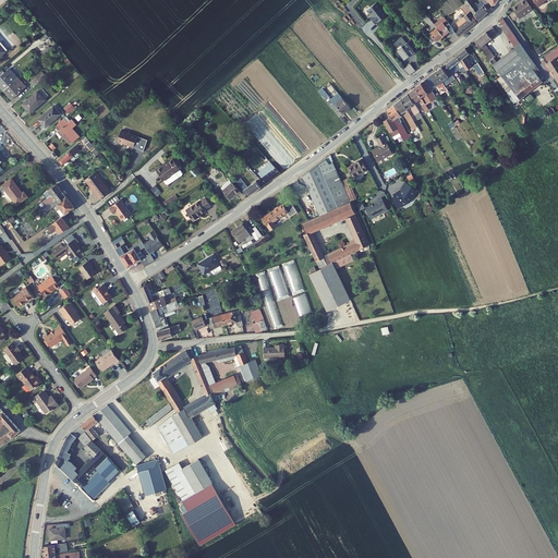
[(370,12),(366,14),(372,20),(383,11),(373,0),(370,0),(363,5),(370,12)]
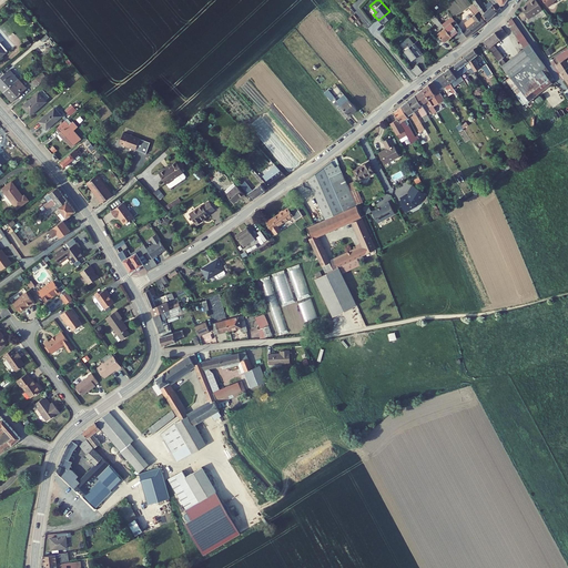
[(448,17),(455,24),(460,20),(455,12),(462,8),(468,17),(457,27),(462,33),(474,24),(482,18),(468,0),(466,0),(447,16),(448,17)]
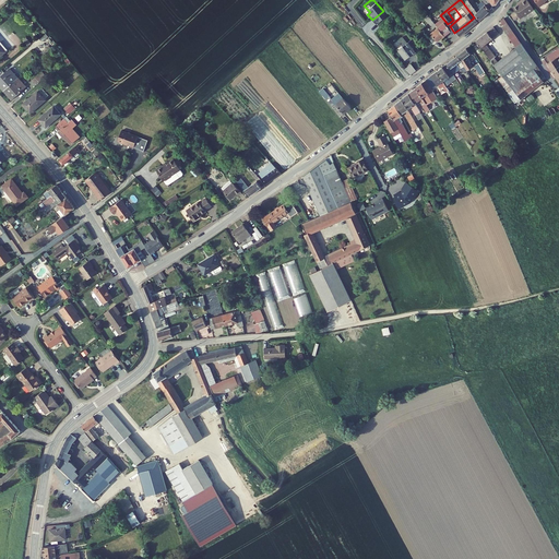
[(489,4),(485,0),(479,0),(480,1),(475,6),(470,0),(468,0),(465,3),(475,16),(489,4)]
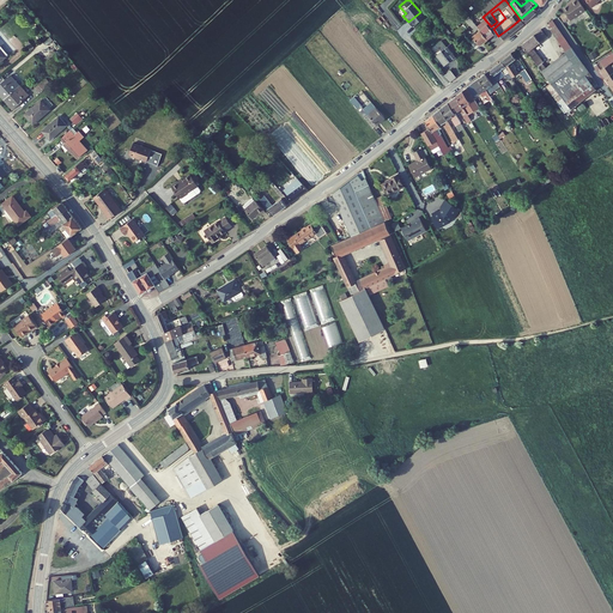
[(571,20),(587,11),(580,0),(575,0),(571,2),(572,4),(564,10),(566,13),(562,16),(565,22),(570,19),(571,20)]
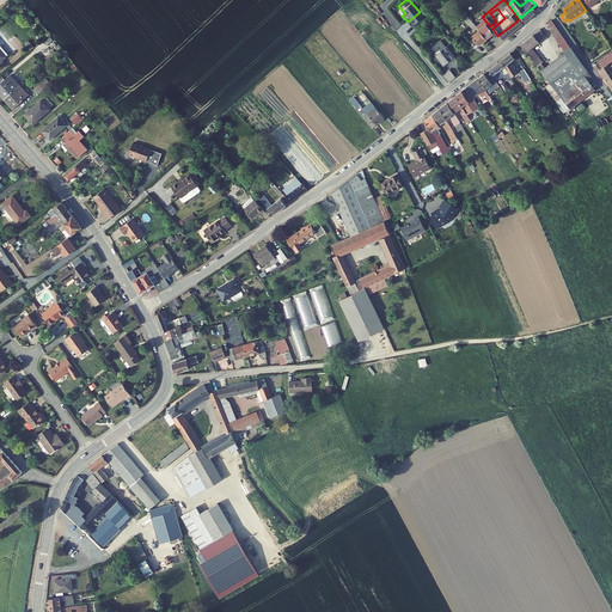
[(483,18),(475,25),(482,35),(491,28),(490,26),(483,18)]
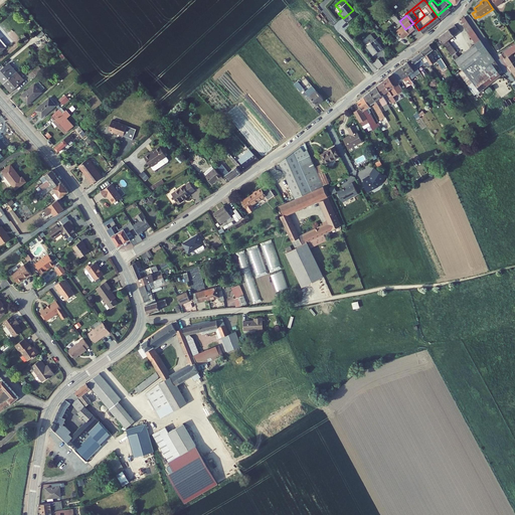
[(459,74),(463,80),(495,63),(465,17),(459,21),(475,47),(459,58),(456,54),(458,53),(449,41),(455,36),(450,29),(439,37),(453,57),(456,62),(462,71),(459,74)]
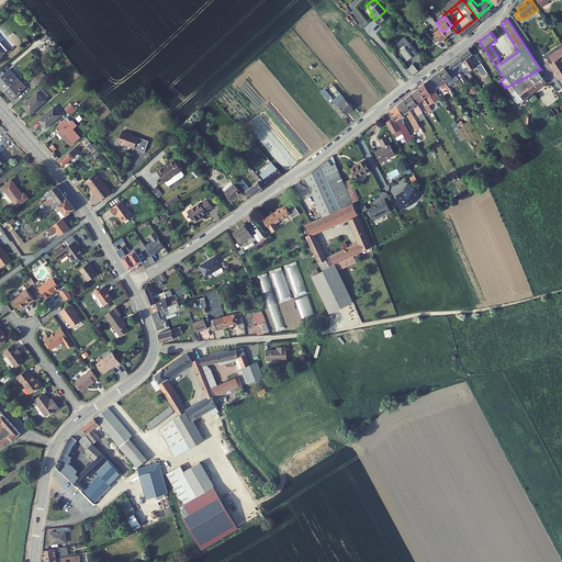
[(435,37),(442,32),(436,23),(428,29),(435,37)]
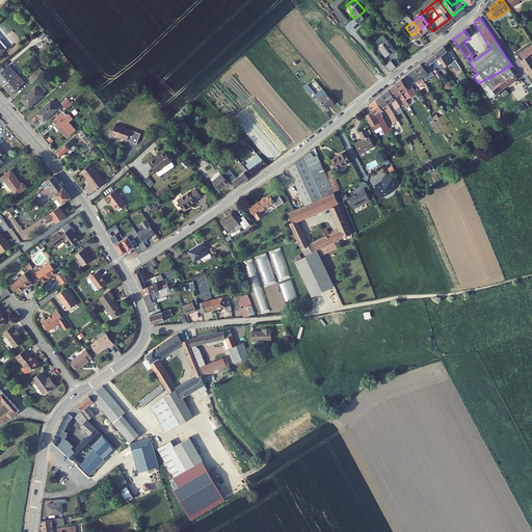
[(395,42),(388,33),(383,36),(379,31),(375,34),(380,40),(375,44),(382,52),(388,48),(387,48),(390,45),(391,46),(395,42)]
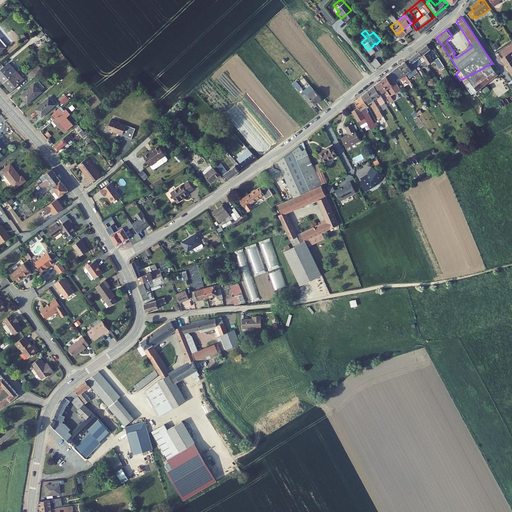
[(434,61),(428,52),(433,48),(430,43),(421,50),(426,59),(430,64),(434,61)]
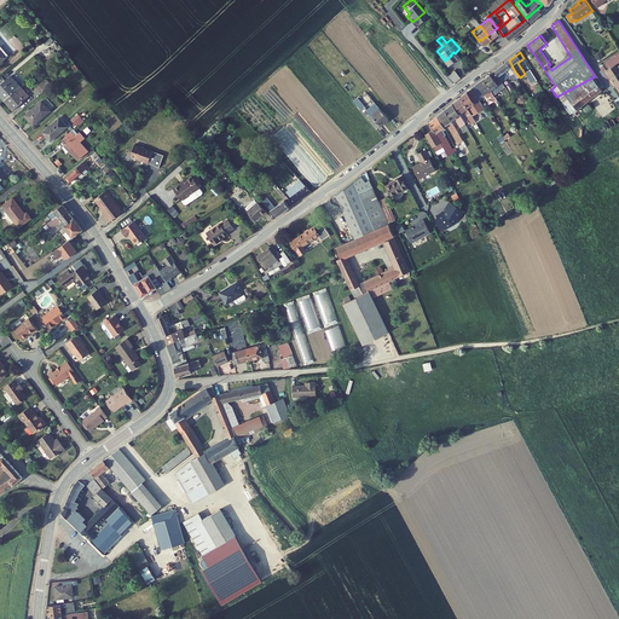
[(509,61),(497,69),(502,75),(508,70),(510,75),(515,71),(509,61)]
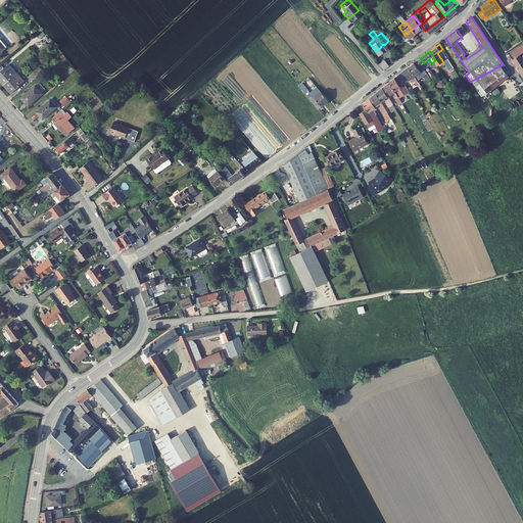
[(381,56),(375,60),(380,66),(386,61),(381,56)]
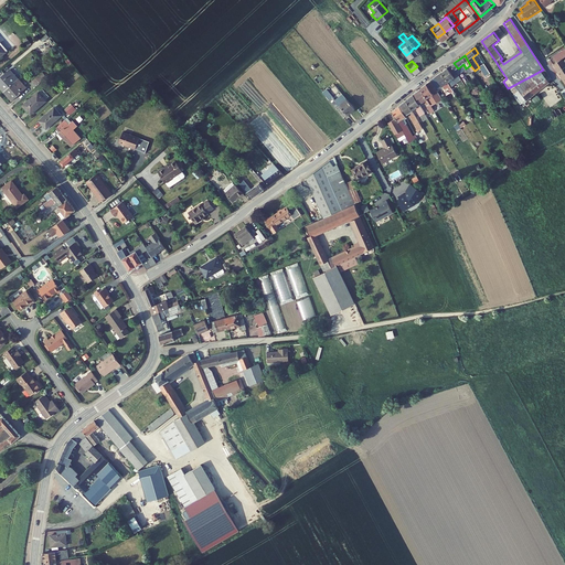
[(553,74),(562,88),(564,85),(564,70),(558,61),(548,66),(553,74)]
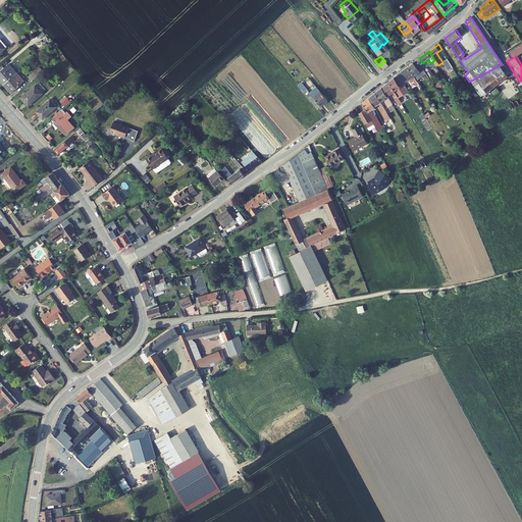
[(418,59),(409,66),(415,75),(422,87),(425,85),(417,73),(424,68),(418,59)]
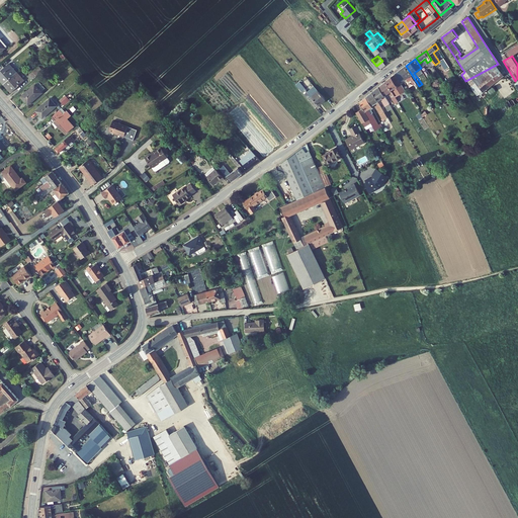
[(8,64),(6,66),(13,74),(15,71),(8,64)]
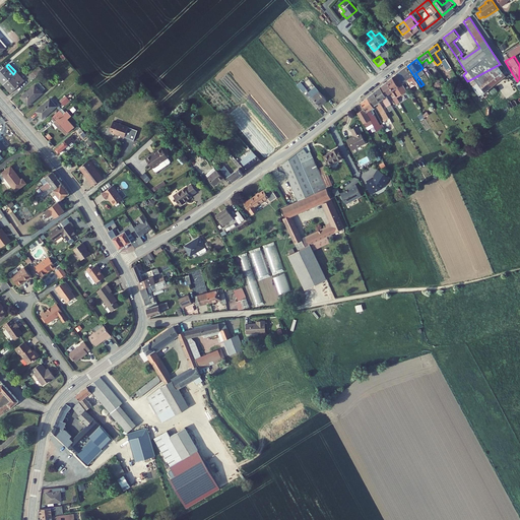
[(467,81),(478,98),(508,77),(500,64),(467,81)]
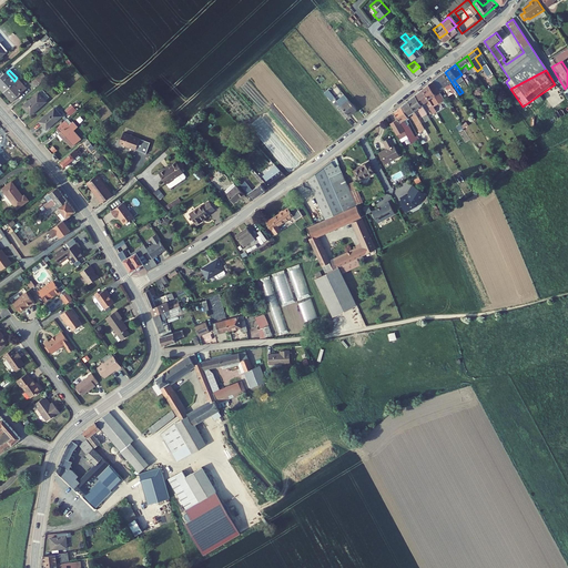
[(0,88),(3,92),(14,81),(7,72),(0,78),(0,88)]
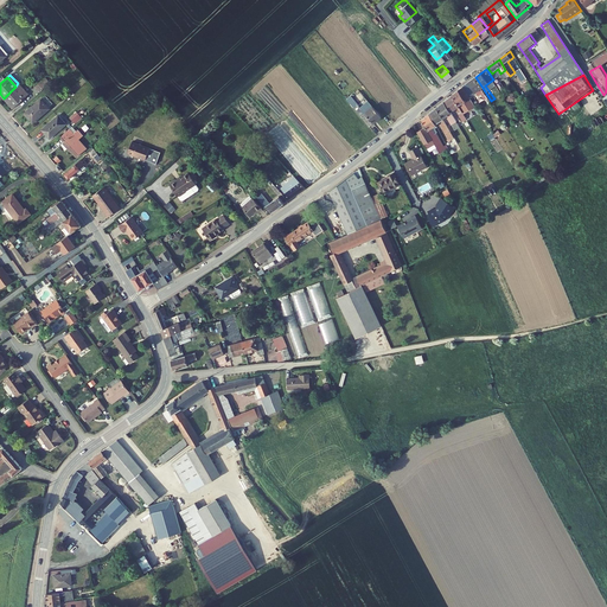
[(34,85),(39,90),(49,82),(44,77),(34,85)]
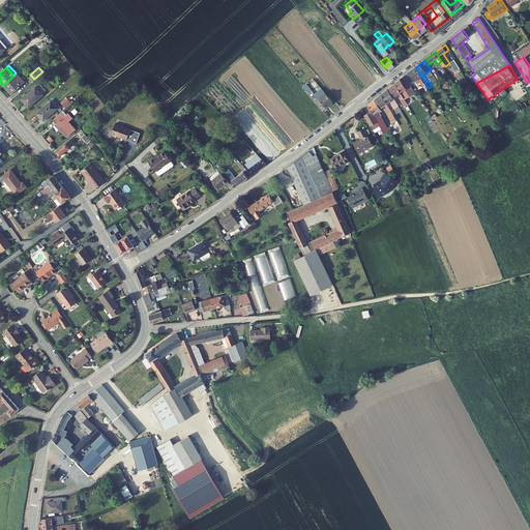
[(421,77),(415,67),(410,70),(416,81),(421,77)]
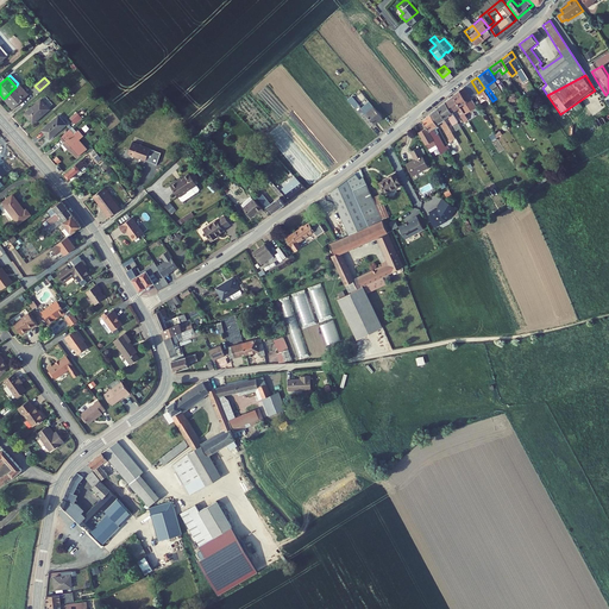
[(26,93),(18,83),(16,87),(24,95),(26,93)]
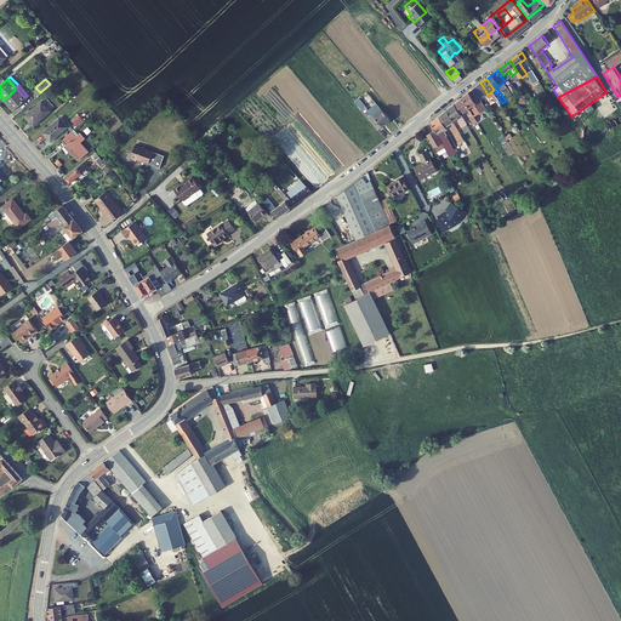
[(24,97),(16,89),(4,101),(11,109),(24,97)]
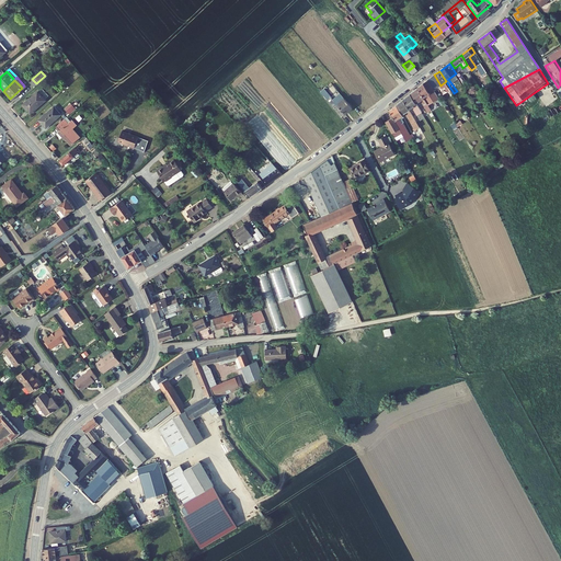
[(439,99),(435,92),(427,81),(418,89),(428,106),(439,99)]
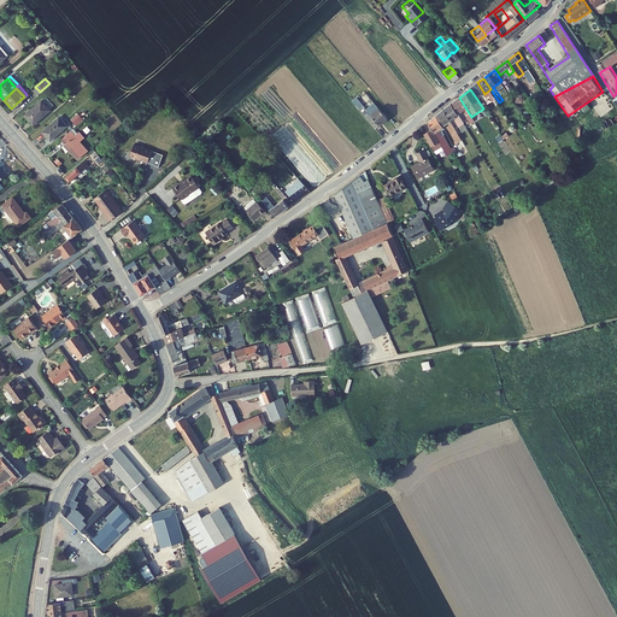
[(475,123),(459,98),(450,104),(457,115),(462,111),(471,125),(475,123)]
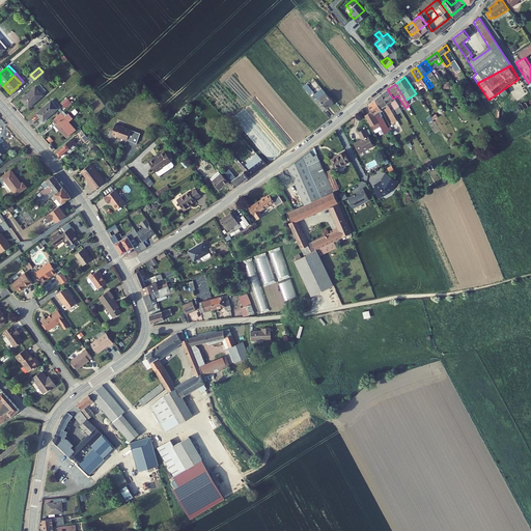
[(28,106),(42,93),(34,86),(22,99),(28,106)]
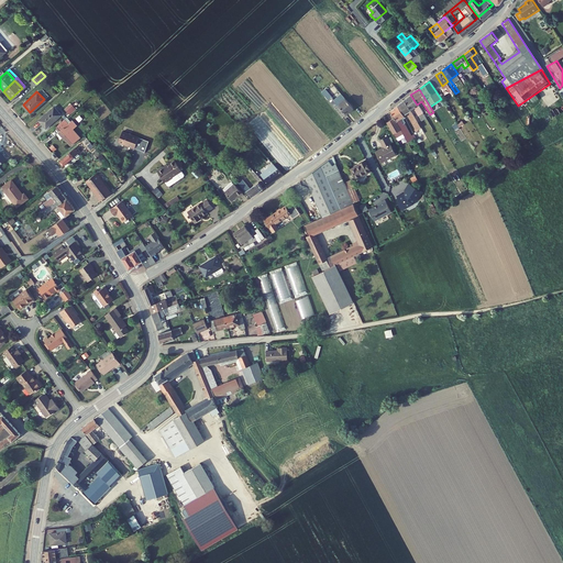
[(324,98),(340,113),(350,105),(339,91),(332,98),(329,95),(324,98)]
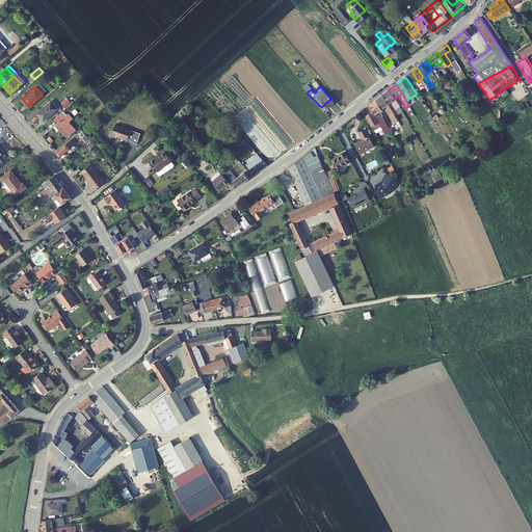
[(402,111),(394,99),(388,89),(381,95),(388,104),(390,103),(397,114),(402,111)]
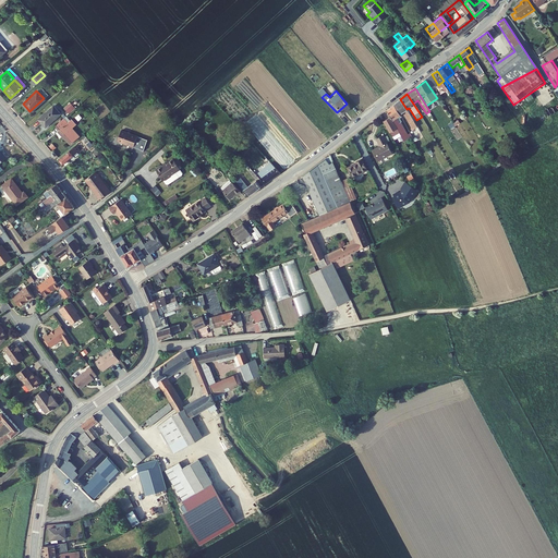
[(392,105),(399,114),(403,112),(412,126),(411,128),(412,130),(417,126),(407,109),(400,99),(392,105)]
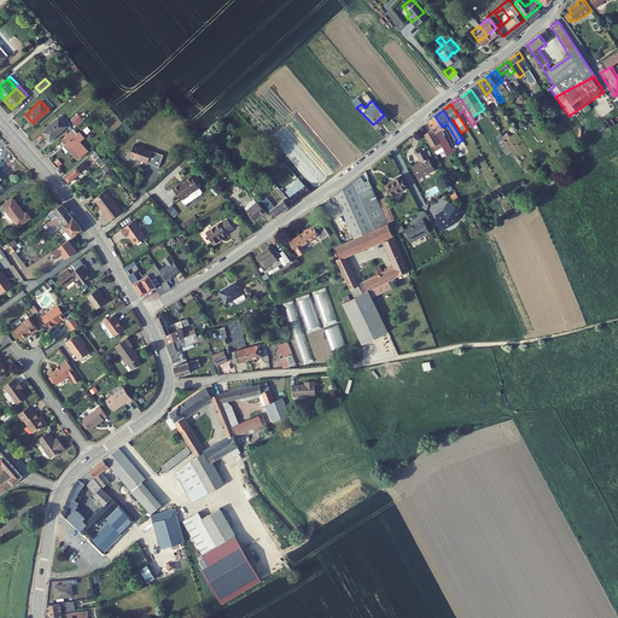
[(76,126),(83,118),(77,112),(70,120),(76,126)]
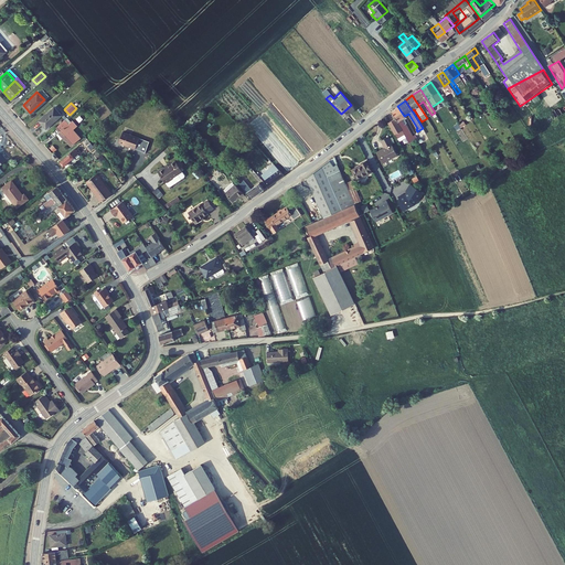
[(406,138),(408,142),(414,139),(405,124),(404,125),(401,119),(404,117),(397,106),(391,112),(396,120),(404,135),(406,138)]
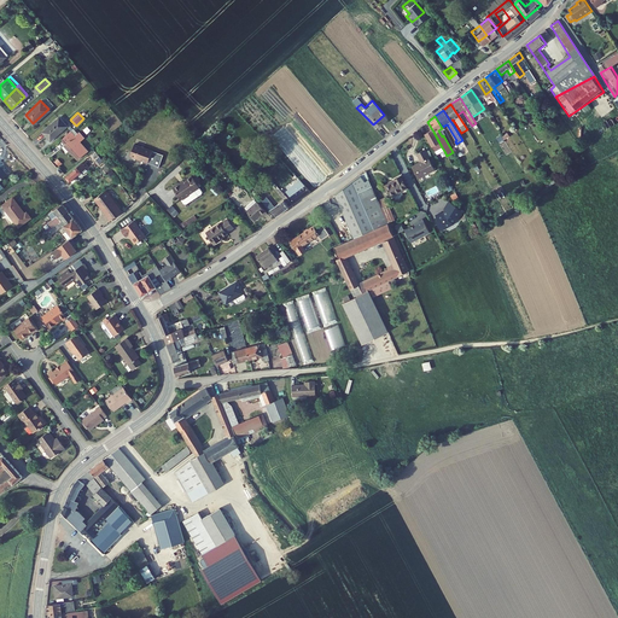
[(40,133),(48,141),(64,126),(56,117),(40,133)]
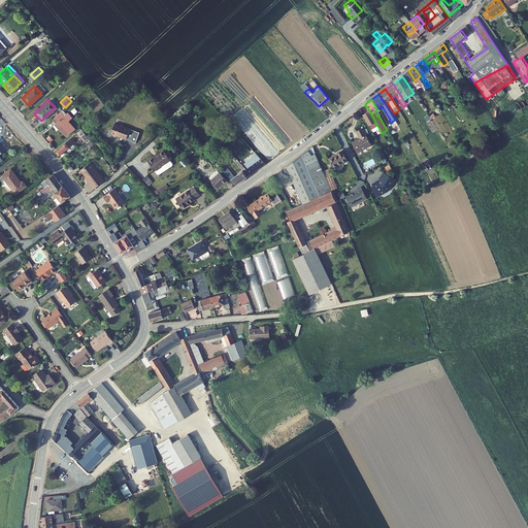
[(63,114),(60,110),(52,119),(55,123),(53,124),(64,135),(71,129),(65,122),(69,118),(65,113),(63,114)]
